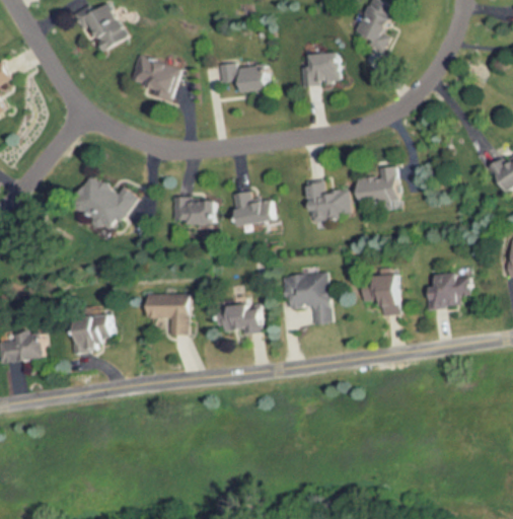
[(382,46),(401,9),(383,0),(370,0),(354,31),(382,46)]
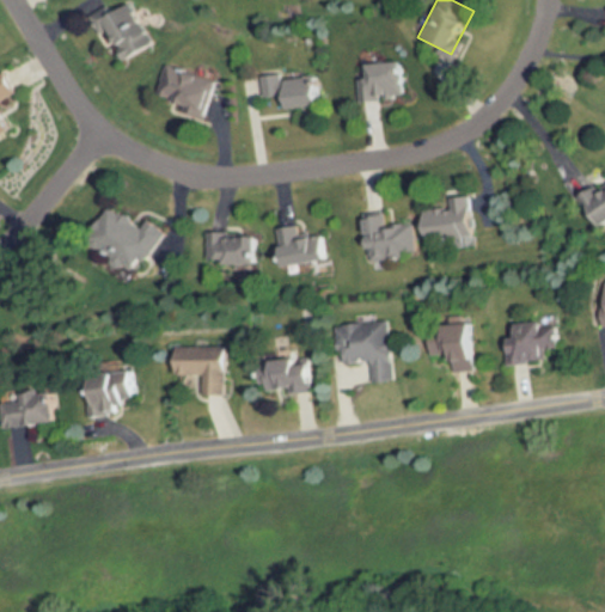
[(97,35),(103,31),(121,62),(151,46),(128,5),(108,16),(104,10),(89,19),(97,35)]
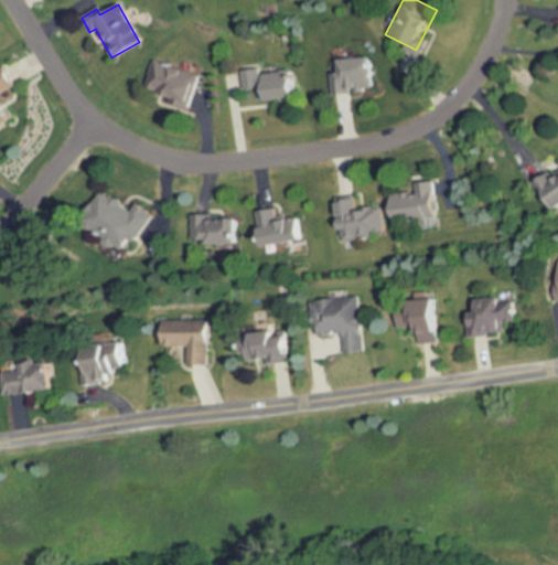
[(139,86),(183,105),(195,76),(152,57),(139,86)]
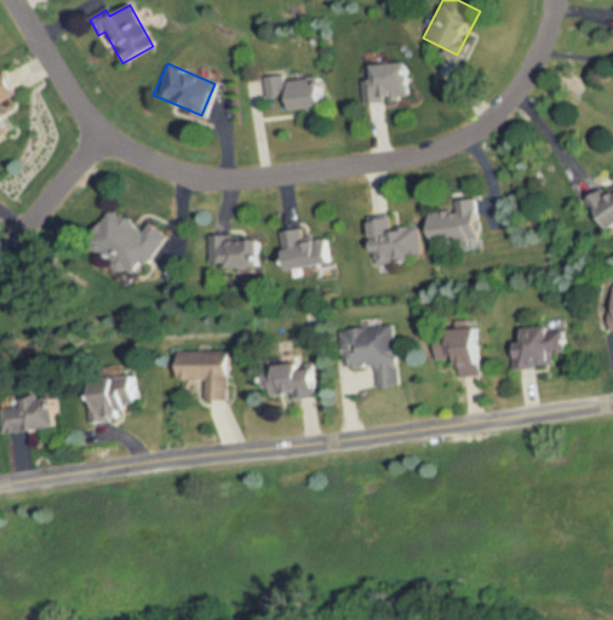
[(411,99),(407,63),(367,67),(368,80),(357,80),(359,103),(411,99)]
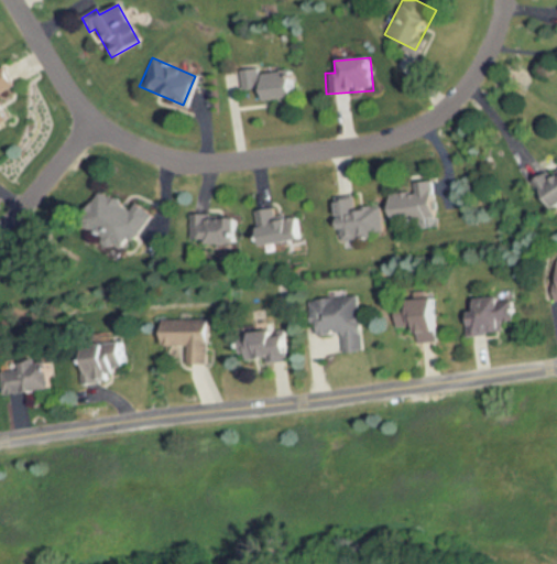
[(0,126),(9,120),(0,105),(0,93),(14,86),(3,66),(0,67),(0,126)]
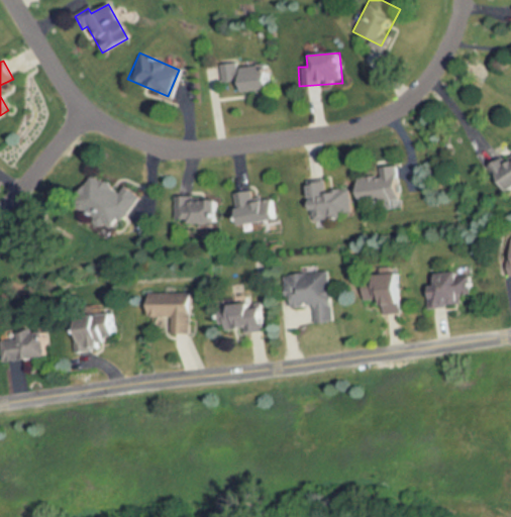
[(216,68),(219,83),(236,81),(238,93),(269,89),(265,61),(216,68)]
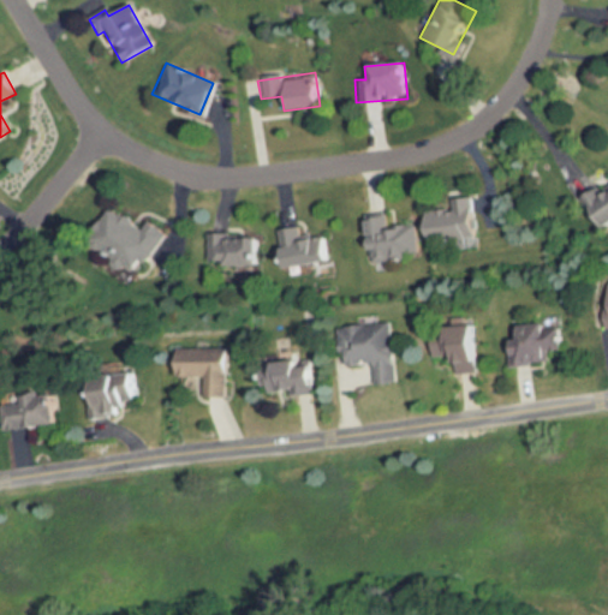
[(606,227),(607,226),(607,186),(582,198),(591,221),(602,218),(606,227)]
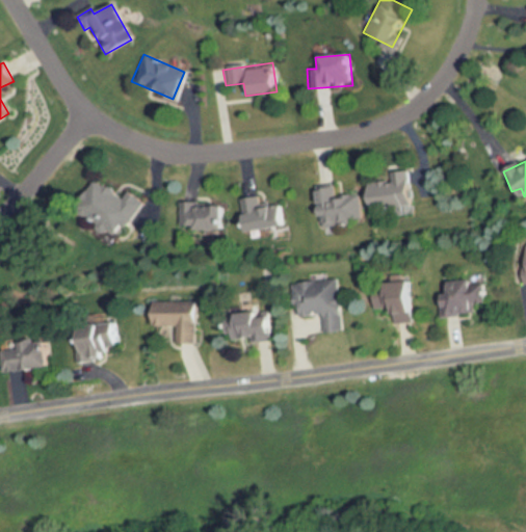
[(365,178),(366,213),(410,212),(409,182),(401,182),(401,177),(365,178)]
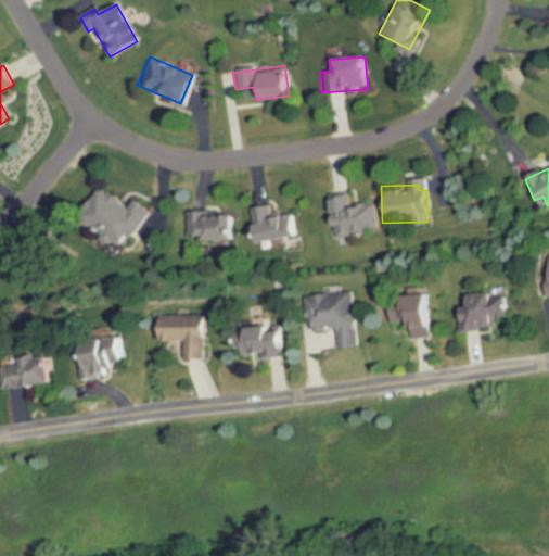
[(127,206),(98,188),(77,219),(123,249),(148,211),(131,200),(127,206)]
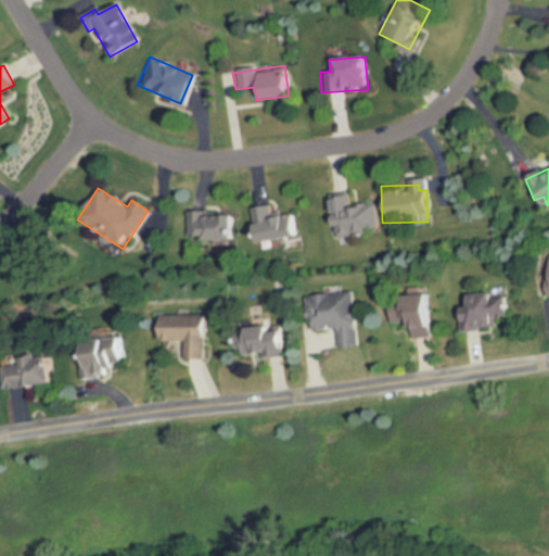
[(347,207),(344,191),(324,194),(332,238),(375,230),(371,202),(347,207)]
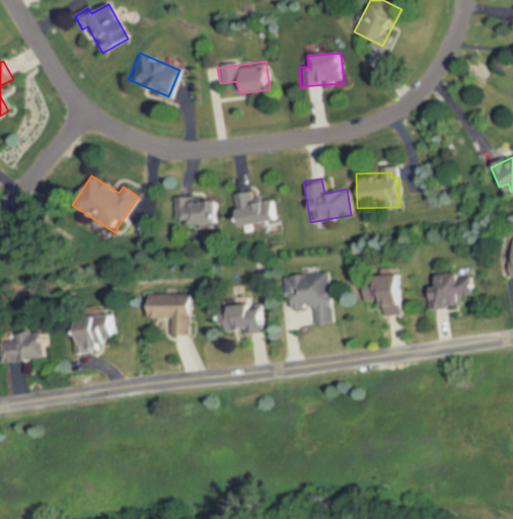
[(272,200),(246,205),(243,193),(229,196),(236,228),(276,220),(272,200)]
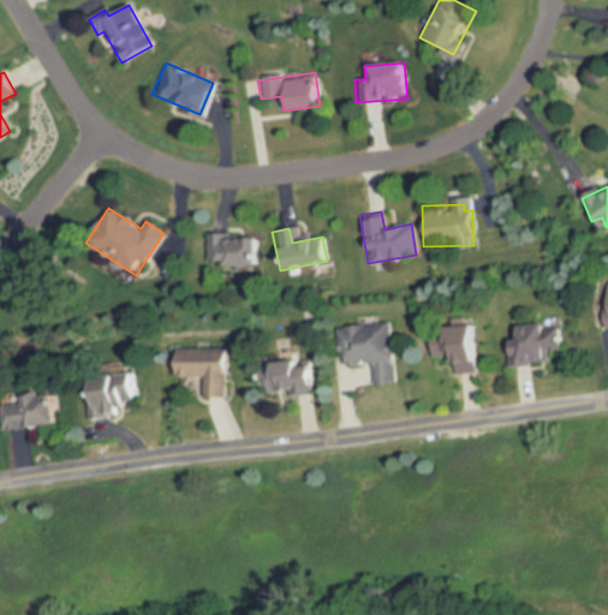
[(218,267),(252,267),(252,234),(203,234),(203,262),(218,262),(218,267)]
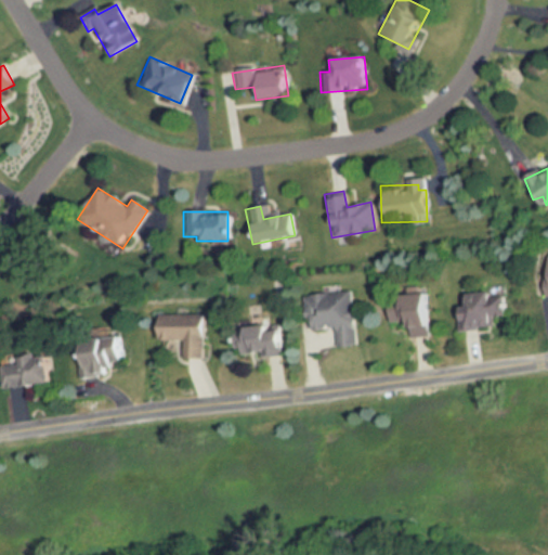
[(547,256),(536,260),(547,304),(547,302),(547,256)]
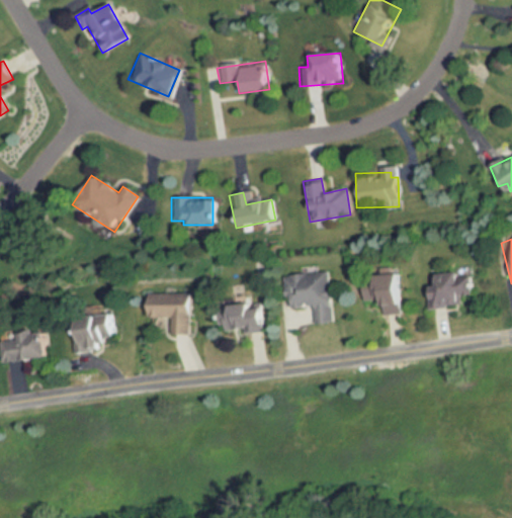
[(333,322),(325,270),(281,277),(286,310),(311,306),(314,325),(333,322)]
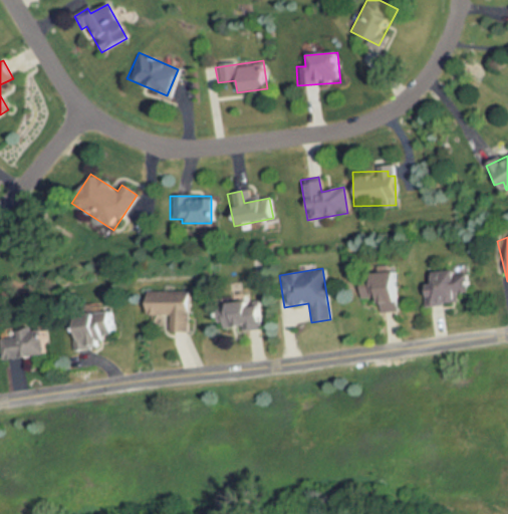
[(432,273),(433,283),(422,285),(425,307),(467,300),(462,268),(432,273)]
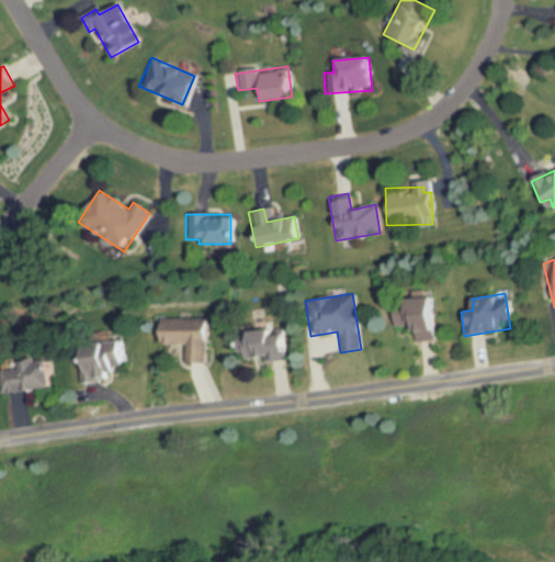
[(409,341),(435,340),(433,295),(391,298),(393,327),(408,326),(409,341)]
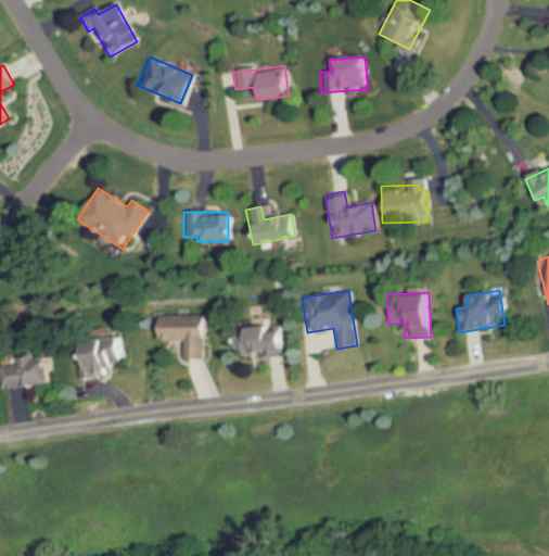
[(201,358),(200,315),(157,315),(157,341),(180,341),(180,359),(201,358)]
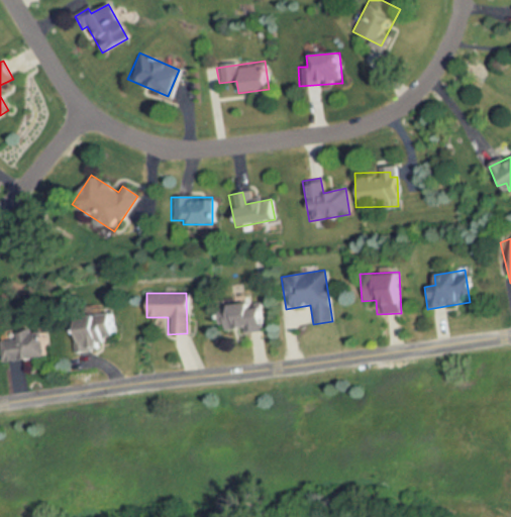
[(264,330),(263,303),(223,304),(224,331),(264,330)]
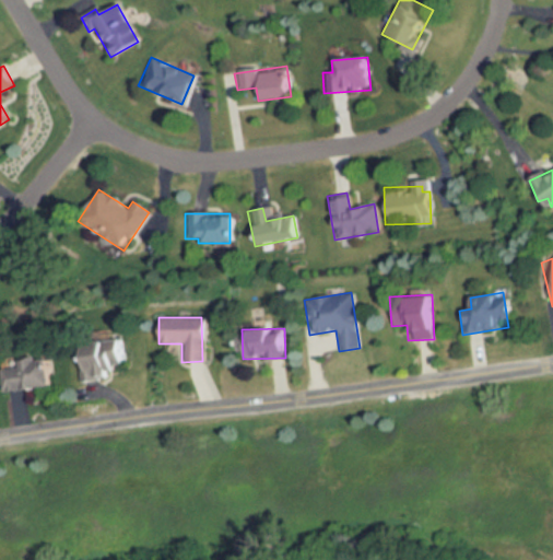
[(77,346),(81,383),(108,380),(107,368),(120,366),(118,341),(77,346)]
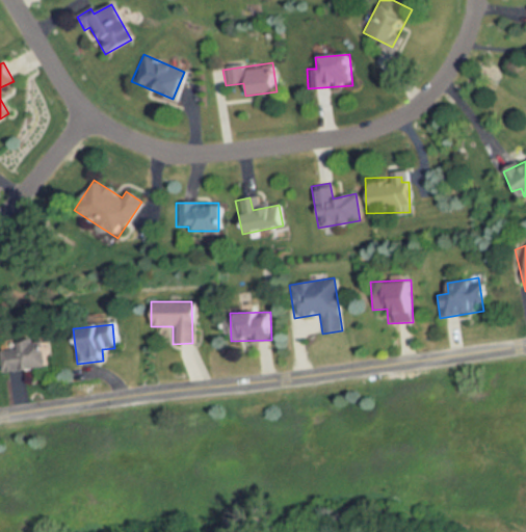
[(20,342),(21,348),(0,350),(3,373),(52,368),(50,339),(20,342)]
